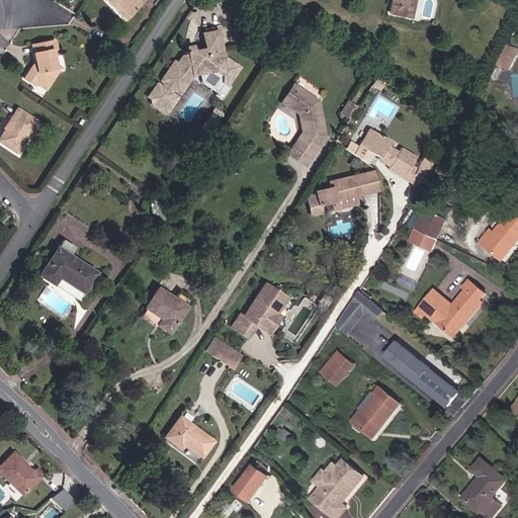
[(108,0),(130,21),(150,0),(108,0)]
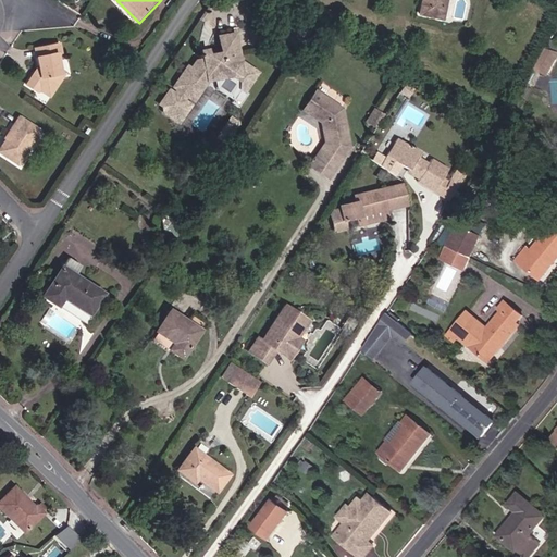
[(417,0),(416,8),(440,13),(442,0),(417,0)]
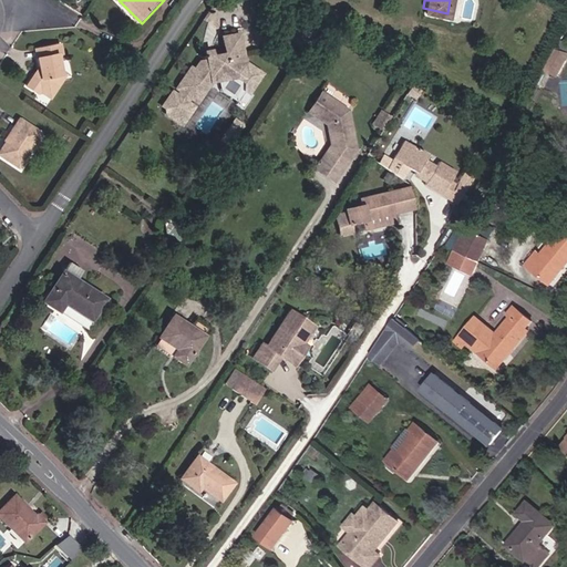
[(234,55),(250,52),(246,35),(229,40),(234,55)]
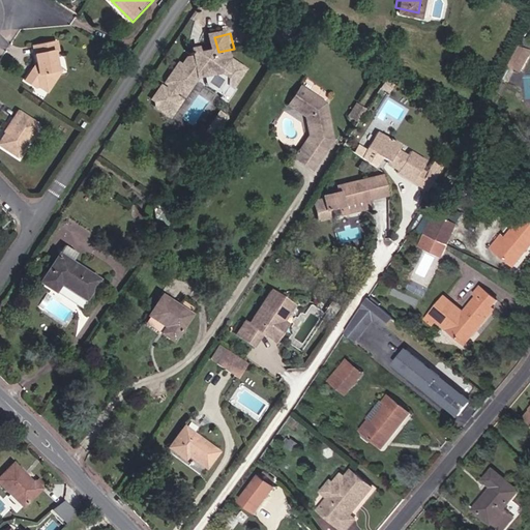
[(42,90),(57,67),(55,56),(57,55),(55,40),(34,43),(36,52),(32,52),(35,66),(31,70),(29,71),(25,79),(42,90)]
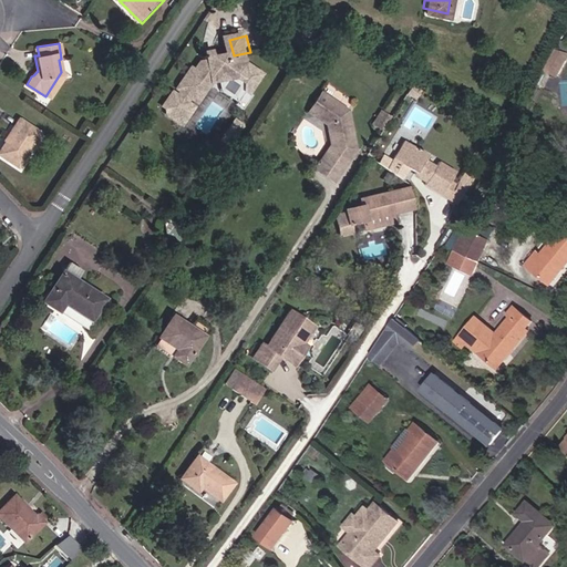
[(197,125),(222,84),(239,80),(246,79),(249,73),(247,62),(253,60),(250,52),(234,55),(220,59),(220,62),(215,63),(209,64),(204,73),(200,71),(189,89),(193,96),(189,101),(185,98),(176,112),(191,121),(192,125),(197,125)]
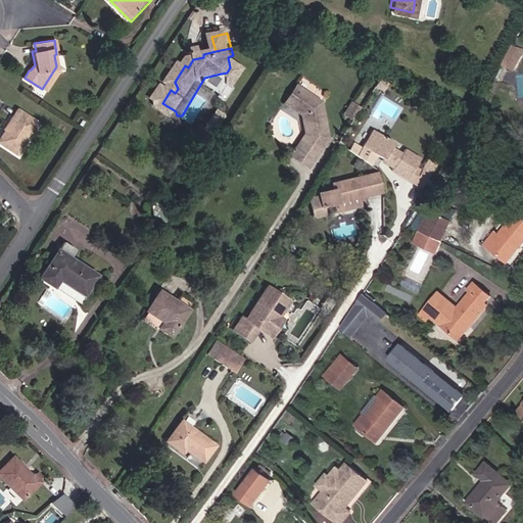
[(518,84),(522,73),(522,59),(516,57),(506,79),(518,84)]
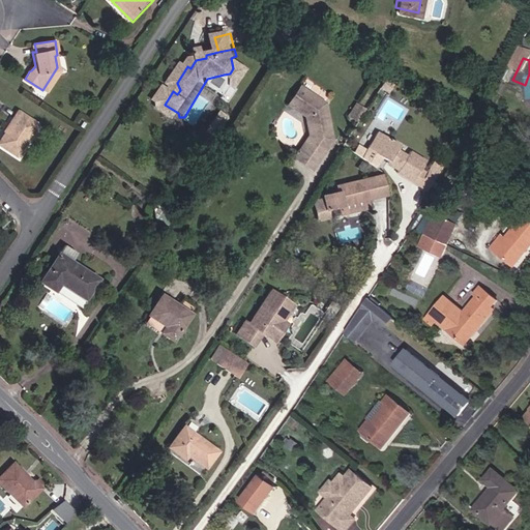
[(226,82),(243,79),(240,66),(233,68),(230,74),(224,75),(226,82)]
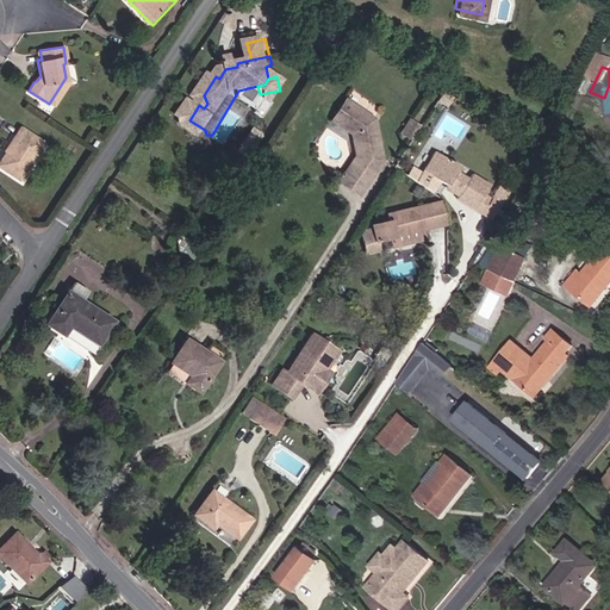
[(334,125),(344,131),(358,110),(347,104),(334,125)]
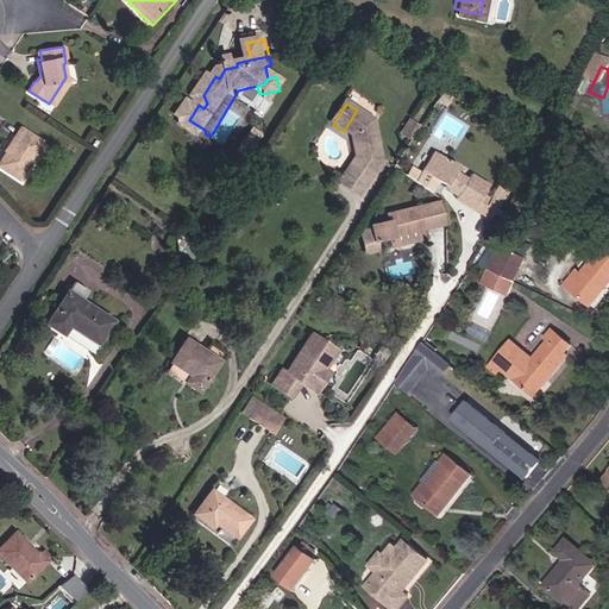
[(365,175),(376,158),(368,117),(357,110),(344,131),(346,132),(351,154),(345,162),(365,175)]
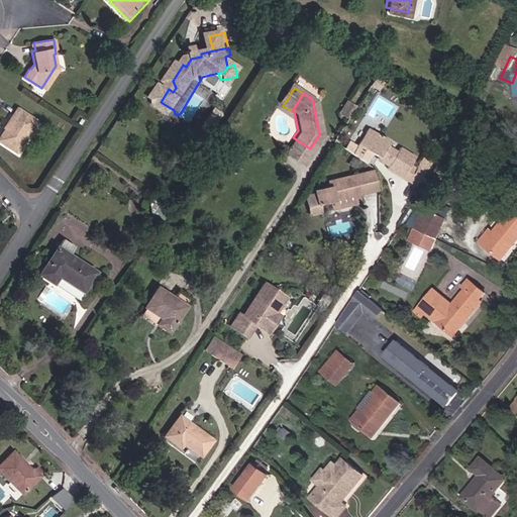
[(360,107),(349,100),(341,113),(351,120),(360,107)]
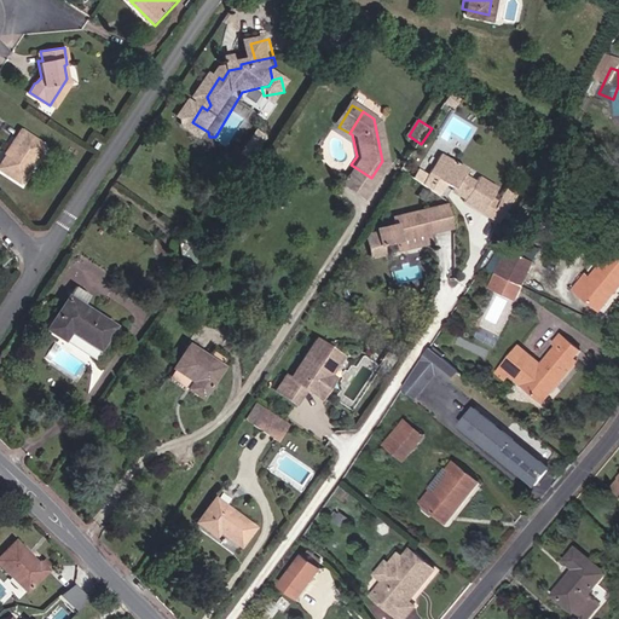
[(52,146),(23,128),(0,166),(0,171),(25,189),(52,146)]
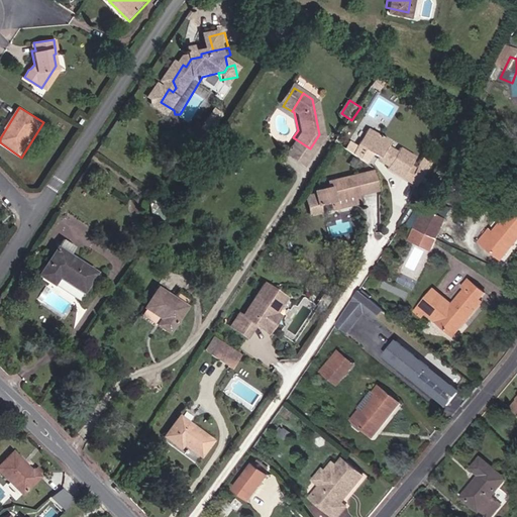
[(402,178),(410,164),(414,157),(399,146),(396,151),(385,145),(388,140),(367,129),(357,145),(378,158),(378,159),(382,161),(383,163),(388,167),(387,169),(402,178)]
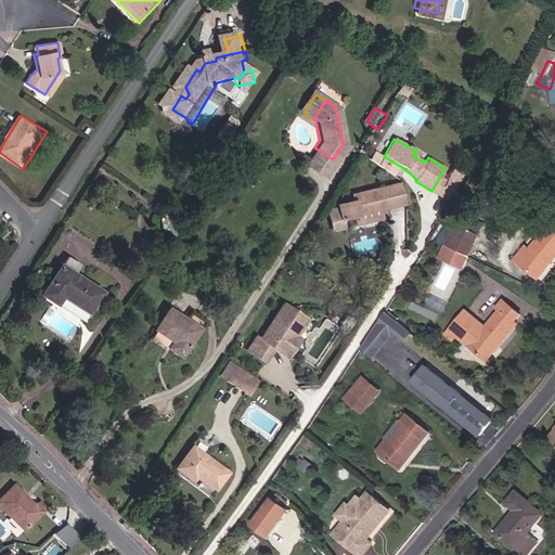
[(439,194),(447,179),(440,176),(431,191),(439,194)]
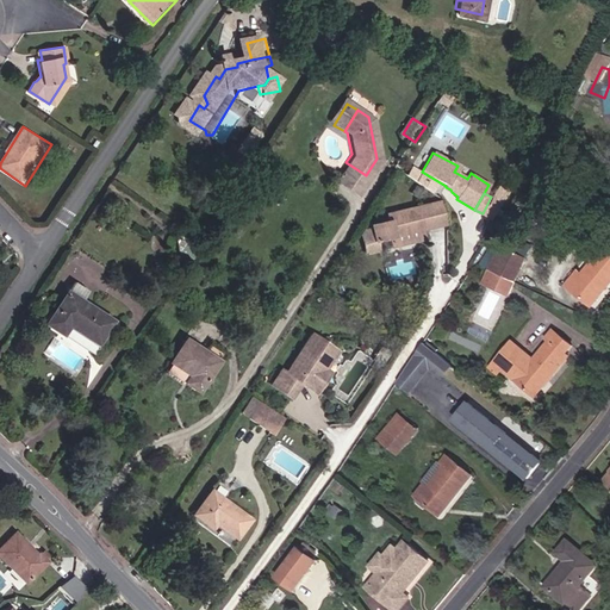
[(483,213),(491,218),(502,200),(492,194),(491,197),(483,213)]
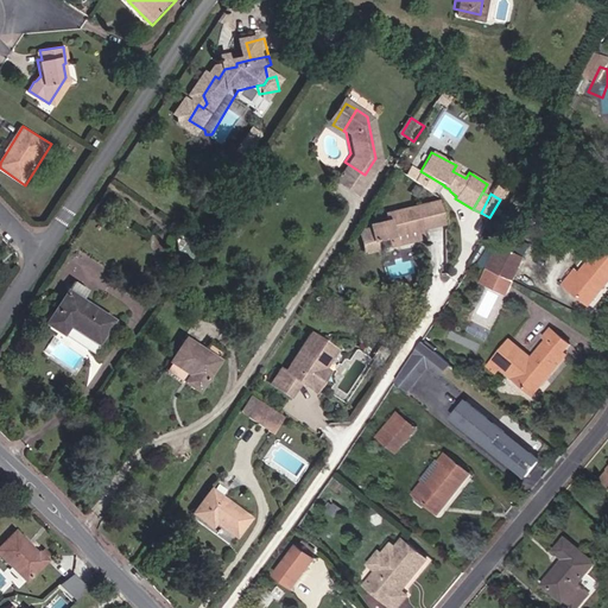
[(416,228),(432,223),(442,221),(436,198),(392,209),(393,214),(391,214),(390,213),(382,214),(384,219),(366,223),(368,232),(356,234),(360,251),(375,247),(373,239),(384,236),(416,228)]
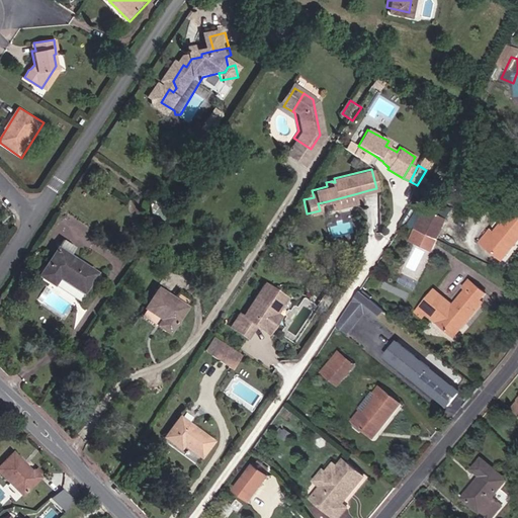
[(354,194),(327,201),(329,208),(356,202),(354,194)]
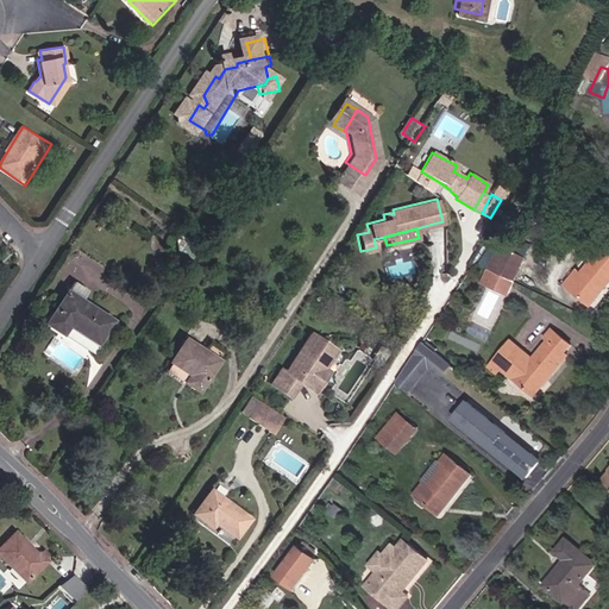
[(495,252),(523,265),(528,255),(500,242),(495,252)]
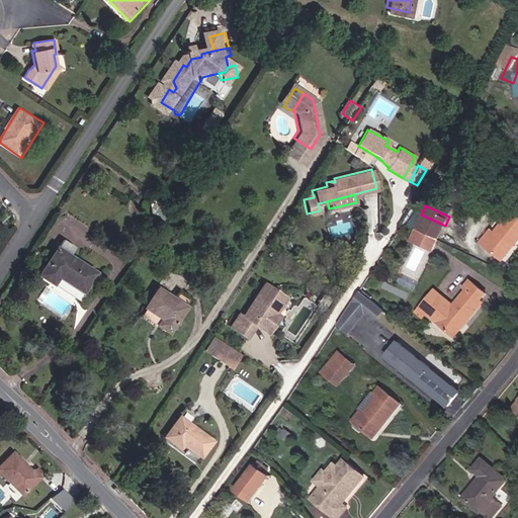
[(517,239),(517,218),(508,210),(498,223),(501,224),(491,235),(489,234),(481,244),(498,258),(506,248),(509,251),(517,239)]
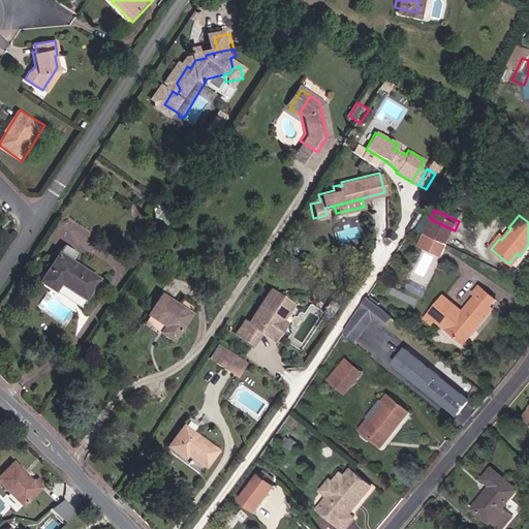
[(423,245),(444,253),(455,230),(430,219),(425,230),(421,229),(416,238),(425,241),(423,245)]
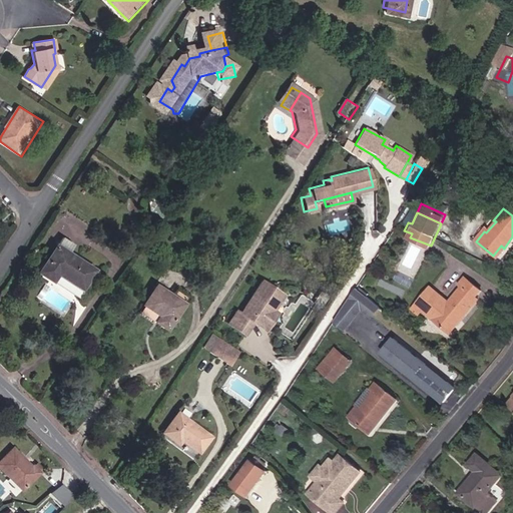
[(97,274),(101,267),(58,237),(53,244),(97,274)]
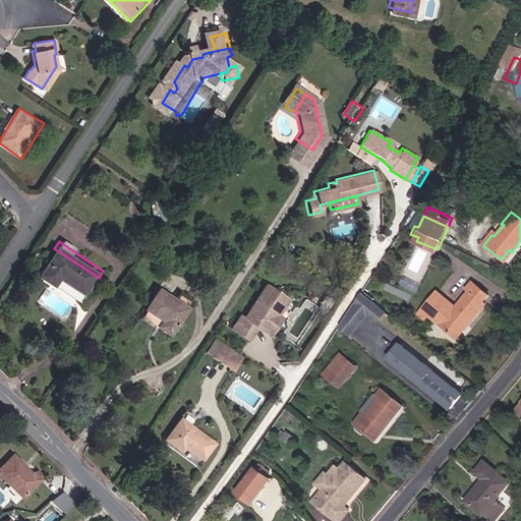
[(412,249),(433,258),(438,249),(416,241),(412,249)]
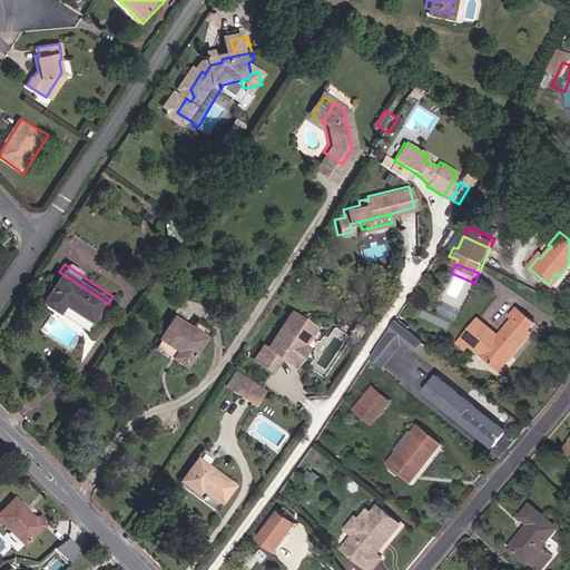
[(87,336),(108,304),(59,272),(40,304),(87,336)]
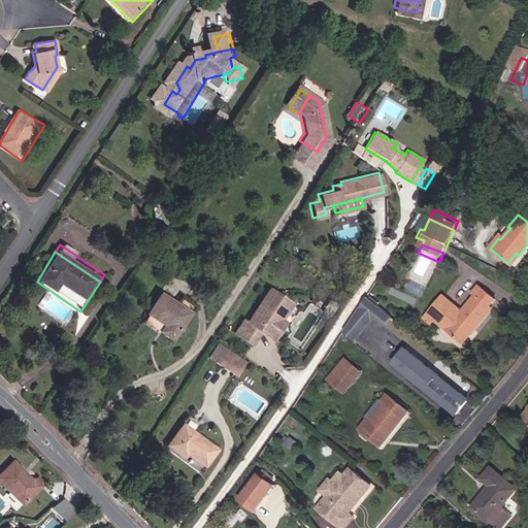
[(507,263),(510,265),(519,256),(516,253),(507,263)]
